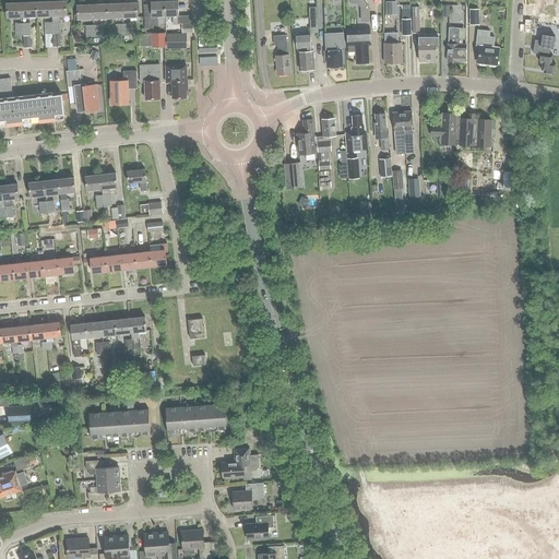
[(397,0),(387,0),(387,11),(399,10),(397,0)]
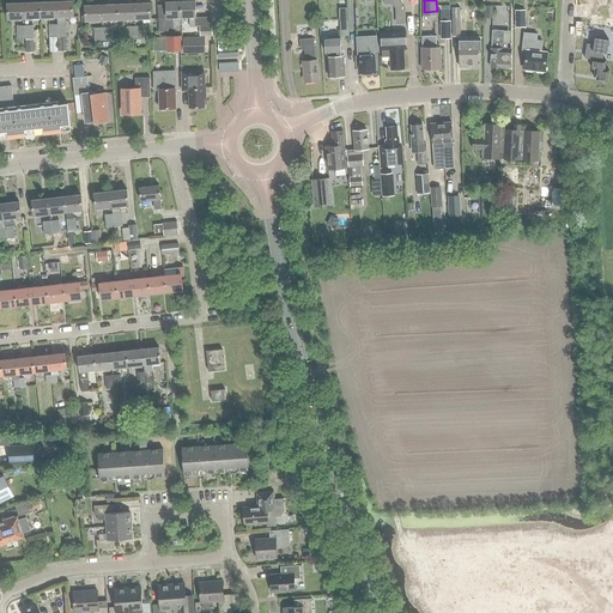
[(56,1),(40,2),(41,18),(56,18),(56,1)]
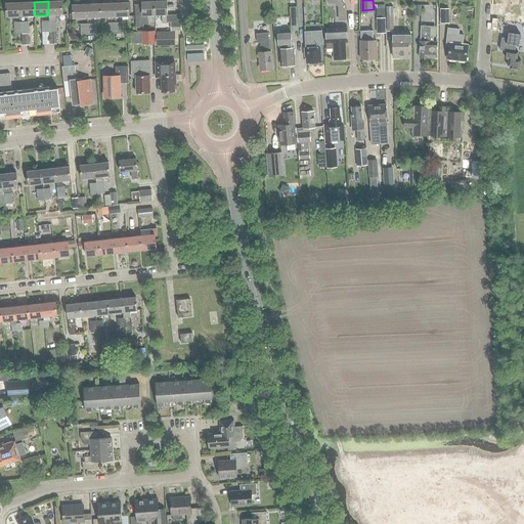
[(61,1),(48,1),(48,15),(49,22),(55,22),(55,14),(62,14),(61,1)]
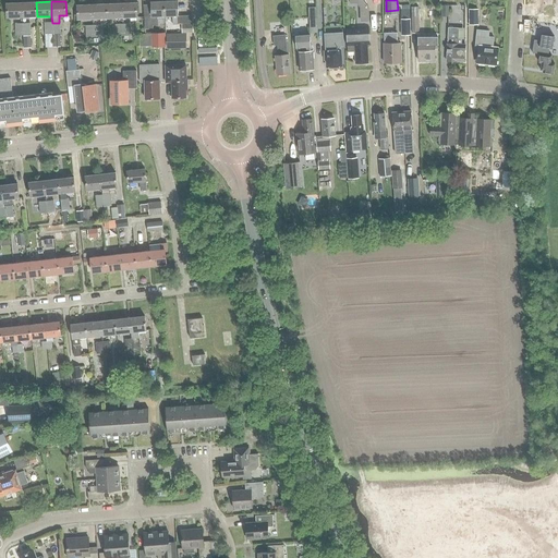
[(153,25),(157,24),(158,24),(157,15),(164,15),(164,1),(150,2),(152,16),(144,16),(145,28),(153,28),(153,25)]
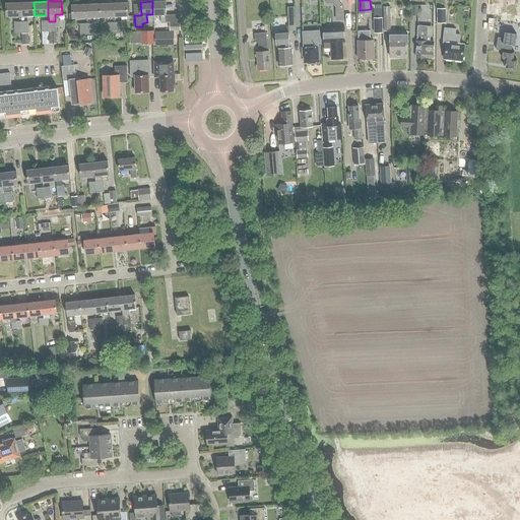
[(152,1),(152,14),(159,14),(159,22),(165,22),(165,14),(166,14),(166,1),(152,1)]
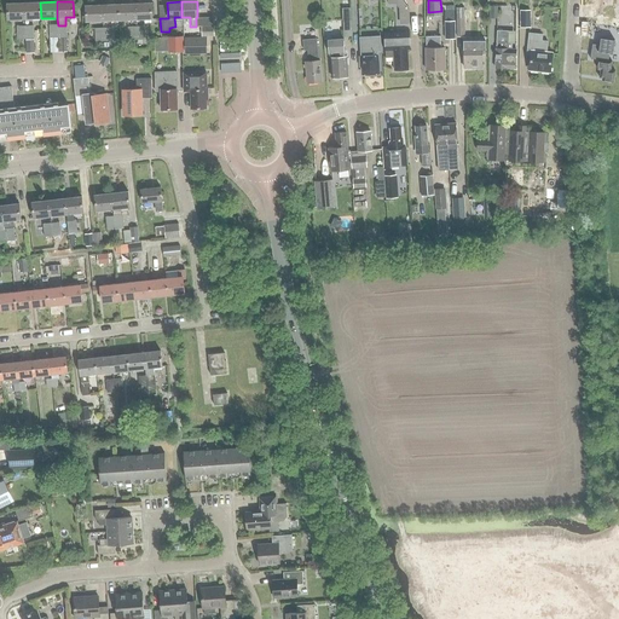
[(7,19),(24,19),(24,3),(7,4),(7,19)]
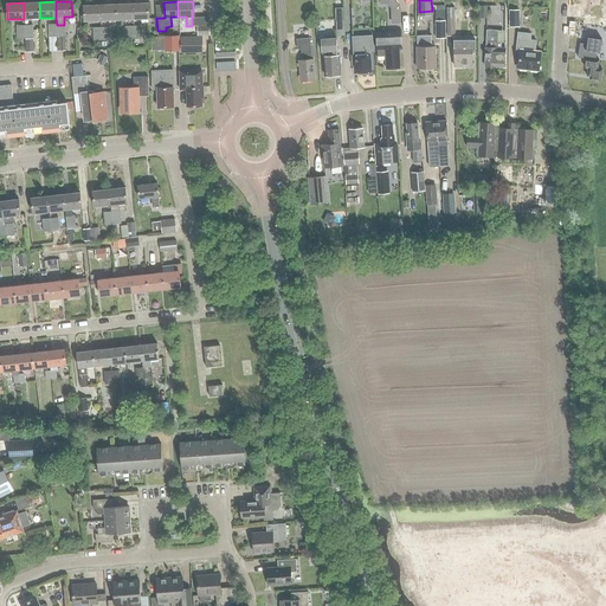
[(39,2),(24,2),(24,19),(40,18),(39,2)]
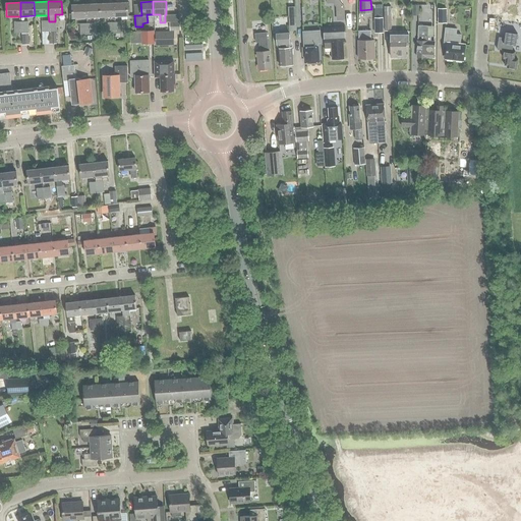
[(114,3),(114,16),(128,16),(127,2),(114,3)]
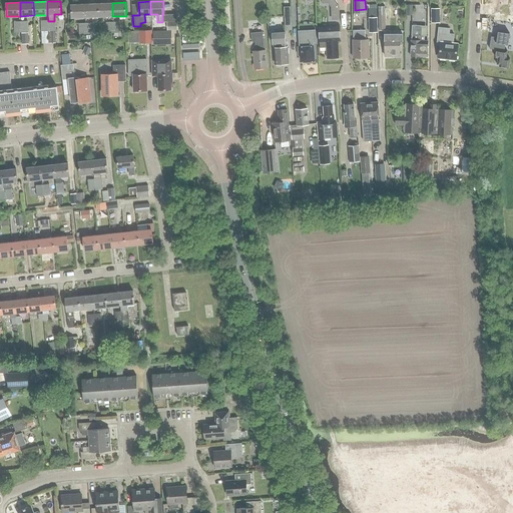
[(85,17),(99,17),(98,3),(85,4),(85,17)]
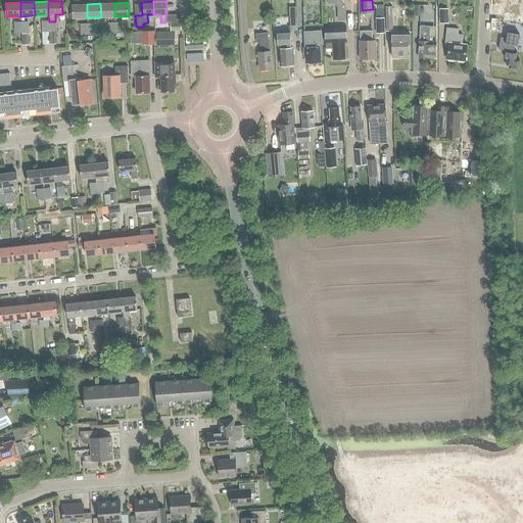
[(114,3),(100,3),(101,17),(114,16),(114,3)]
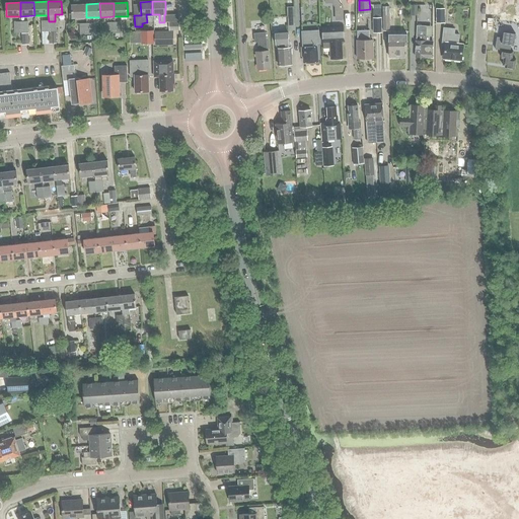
[(72,18),(86,17),(86,4),(72,4),(72,18)]
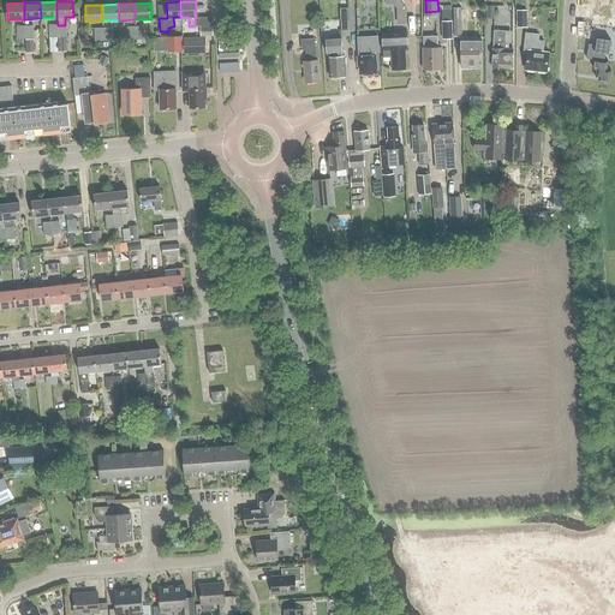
[(527,10),(518,10),(518,27),(527,27),(527,10)]
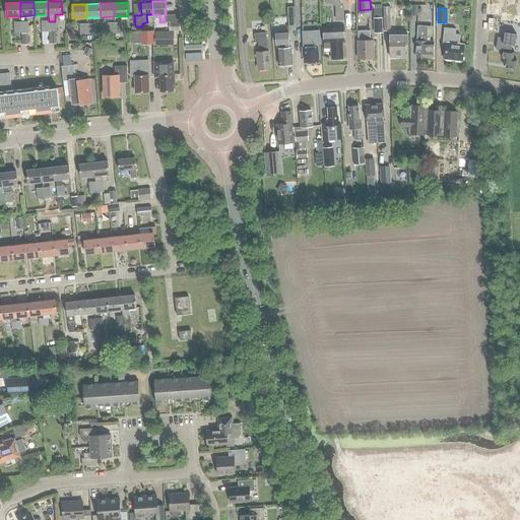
[(496,30),(509,30),(509,15),(496,15),(496,30)]
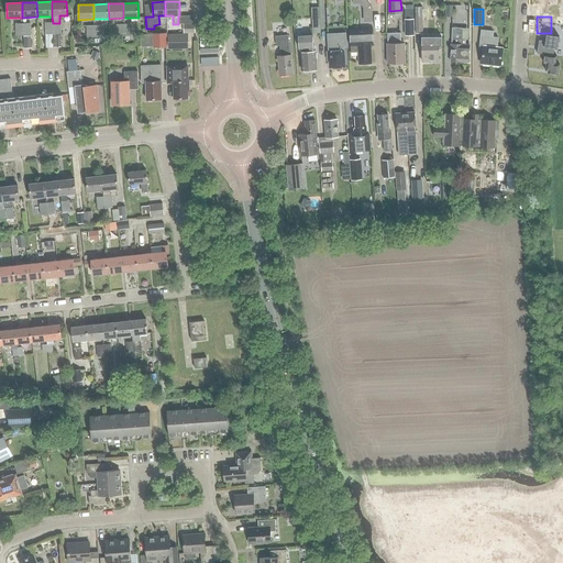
[(194,24),(183,24),(183,33),(194,33),(194,24)]
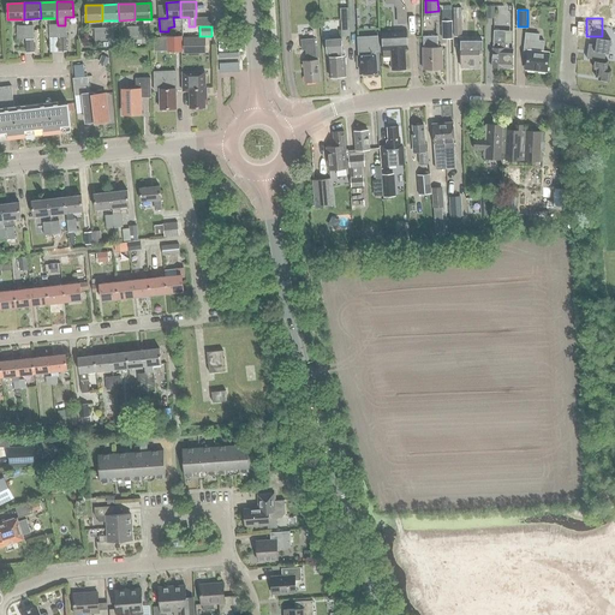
[(493,66),(503,67),(503,66),(511,66),(512,48),(505,48),(505,30),(494,30),(493,66)]
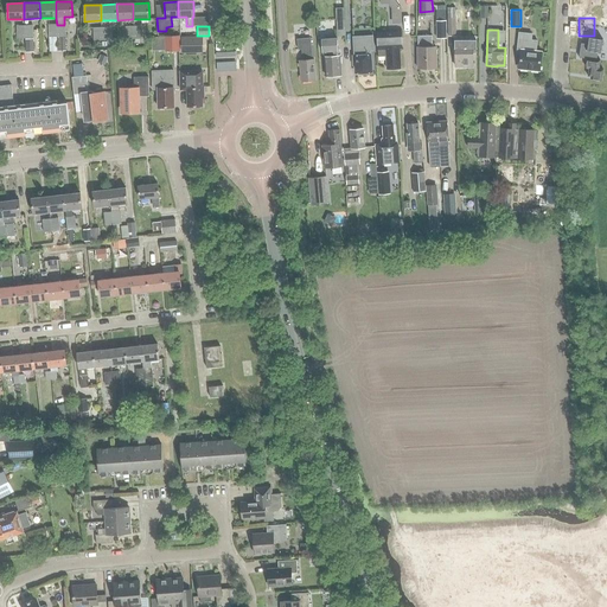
[(401,68),(400,48),(396,49),(396,44),(401,43),(401,31),(377,32),(378,56),(385,56),(387,69),(401,68)]
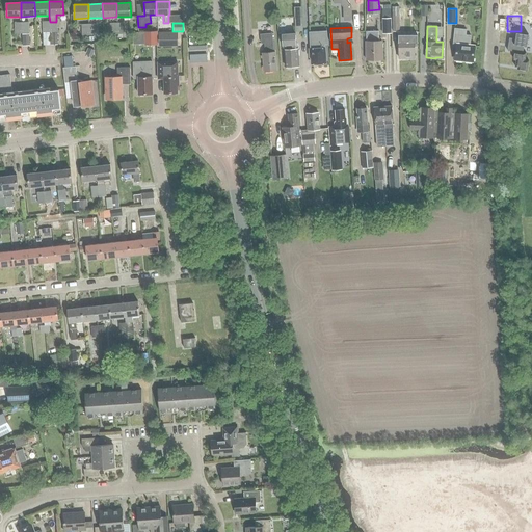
[(454,28),(453,43),(456,43),(456,48),(455,60),(473,61),(475,45),(470,44),(471,34),(466,34),(466,29),(454,28)]
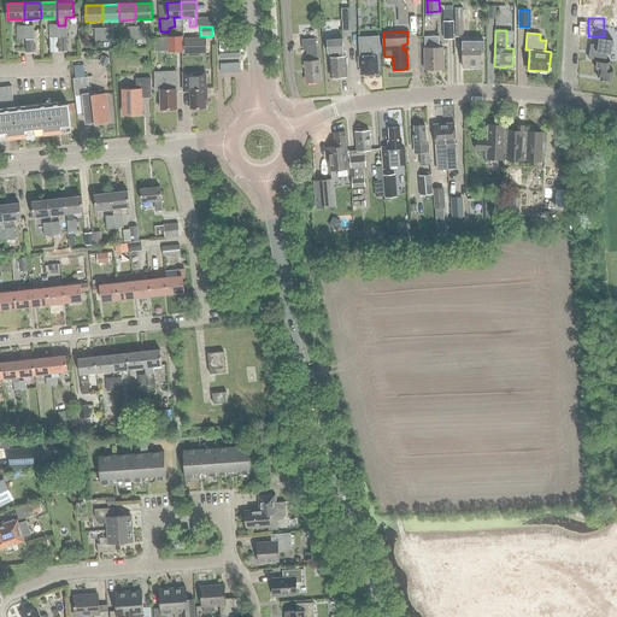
[(425,69),(444,68),(444,58),(445,56),(445,50),(442,48),(442,47),(440,47),(439,35),(425,35),(425,47),(424,47),(425,69)]
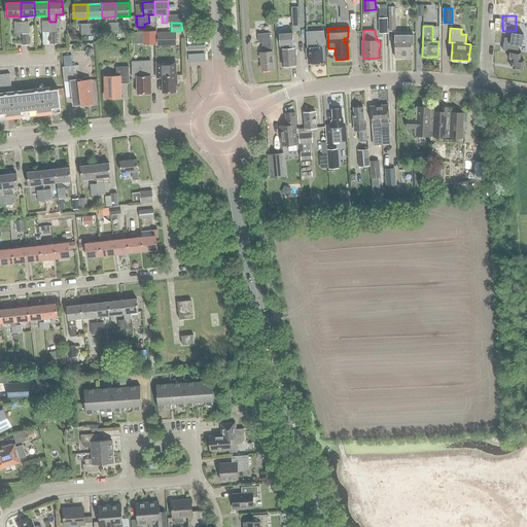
[(323,31),(306,32),(307,56),(309,56),(309,62),(322,62),(321,44),(324,43),(323,31)]
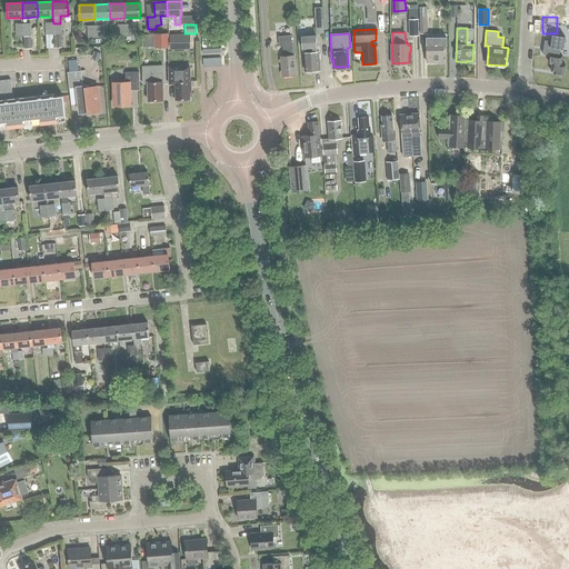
[(167,35),(156,35),(156,48),(167,47),(167,35)]
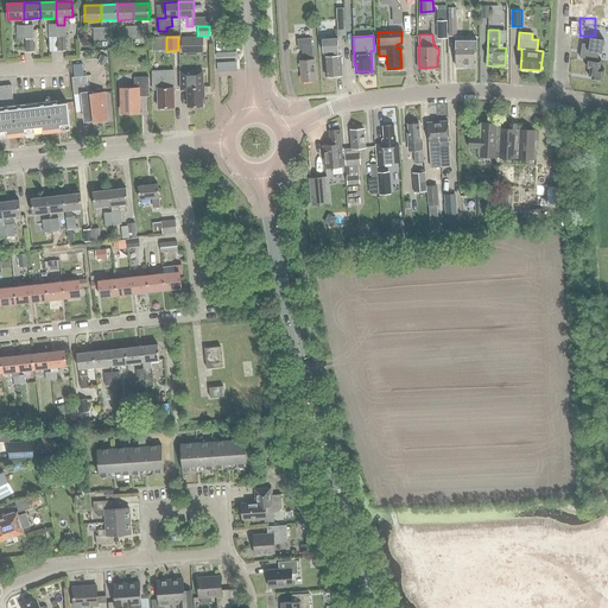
[(202,37),(181,38),(182,52),(203,51),(202,37)]
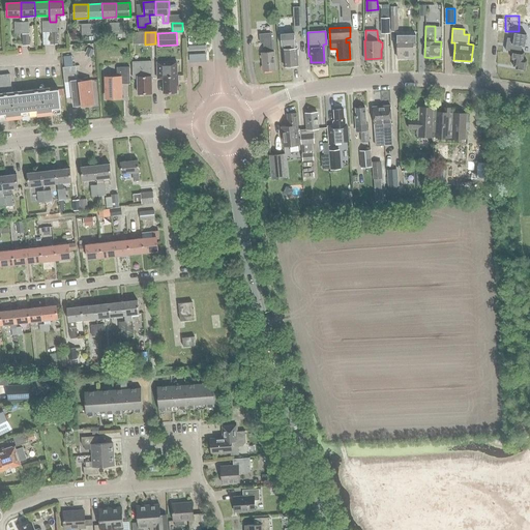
[(296,48),(295,48),(294,32),(281,33),(282,45),(283,45),(285,66),(286,66),(286,67),(292,67),(292,65),(297,65),(297,55),(298,55),(298,50),(297,50),(296,48)]
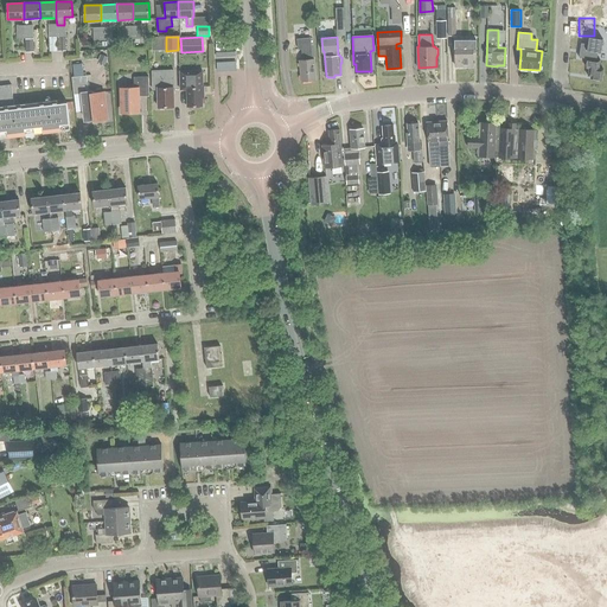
[(312,58),(311,48),(310,38),(296,39),(298,49),(301,48),(302,59),(299,59),(301,80),(315,78),(314,58),(312,58)]
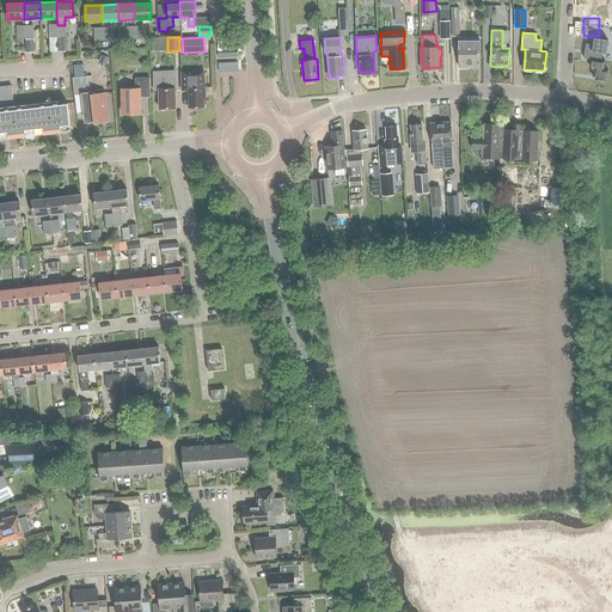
[(477,66),(477,49),(479,49),(479,41),(466,41),(467,47),(458,47),(459,66),(477,66)]
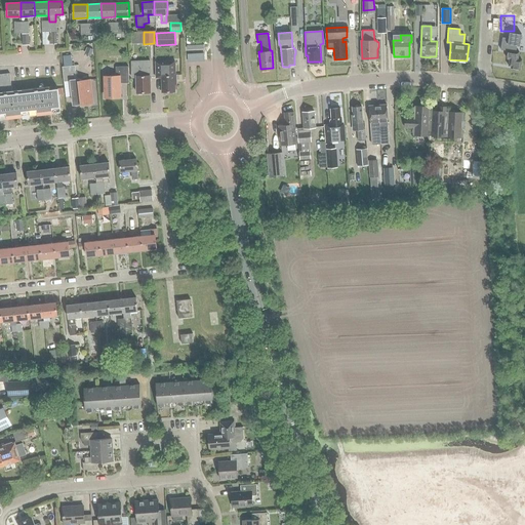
[(520,69),(521,59),(518,58),(519,51),(516,51),(517,41),(511,40),(509,50),(508,50),(507,58),(509,58),(508,66),(511,66),(510,68),(520,69)]
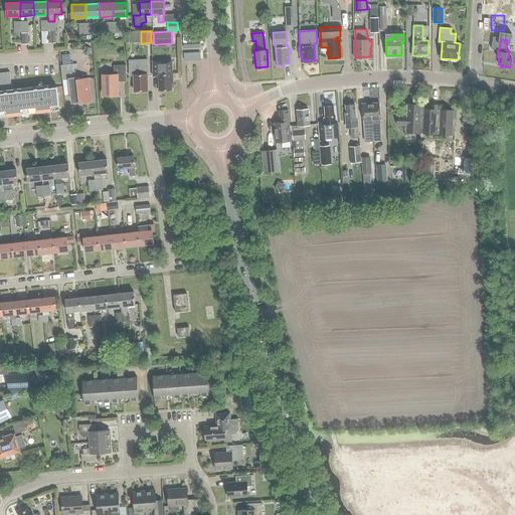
[(89,55),(92,48),(86,46),(82,52),(89,55)]
